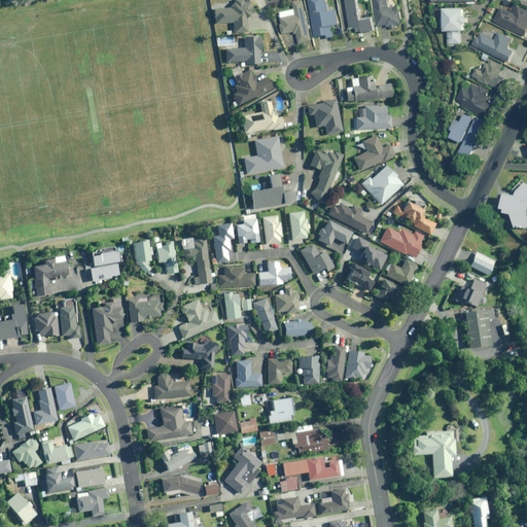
[(251,13),(253,13),(253,7),(251,7),(250,0),(235,0),(235,2),(233,2),(230,6),(230,8),(214,8),(215,23),(233,23),(234,32),(248,32),(248,18),(251,18),(251,13)]
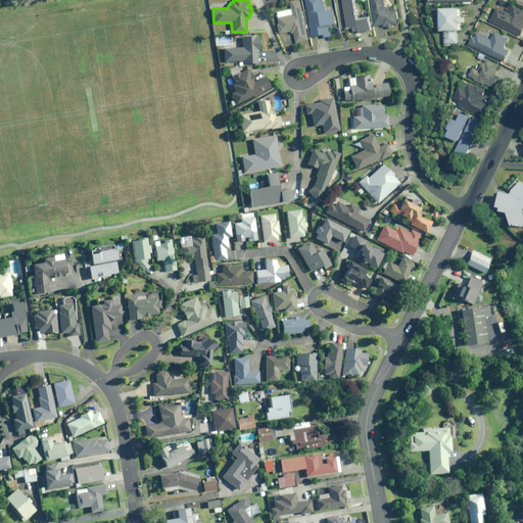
[(293,9),(278,12),(281,24),(279,24),(281,34),(292,32),(293,34),(295,33),(297,43),(311,40),(300,0),(298,0),(291,2),(293,9)]
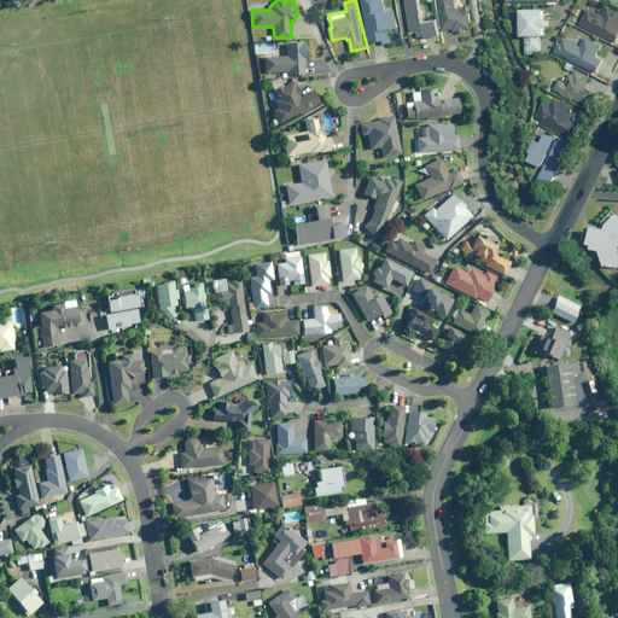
[(398,29),(395,12),(386,13),(383,0),(362,0),(371,44),(386,41),(386,45),(392,44),(390,30),(398,29)]
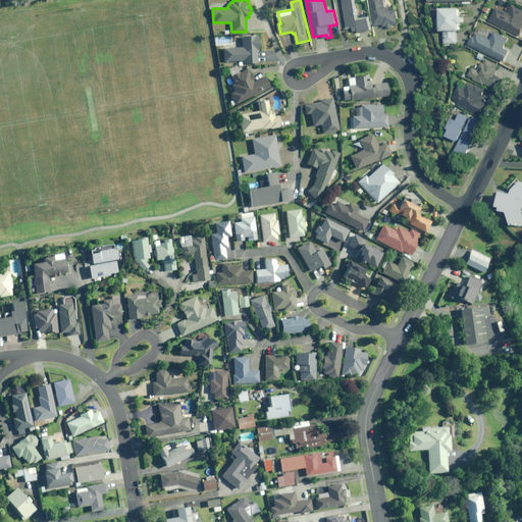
[(355,0),(343,0),(348,28),(353,27),(354,32),(359,31),(359,33),(372,31),(370,18),(359,20),(355,0)]
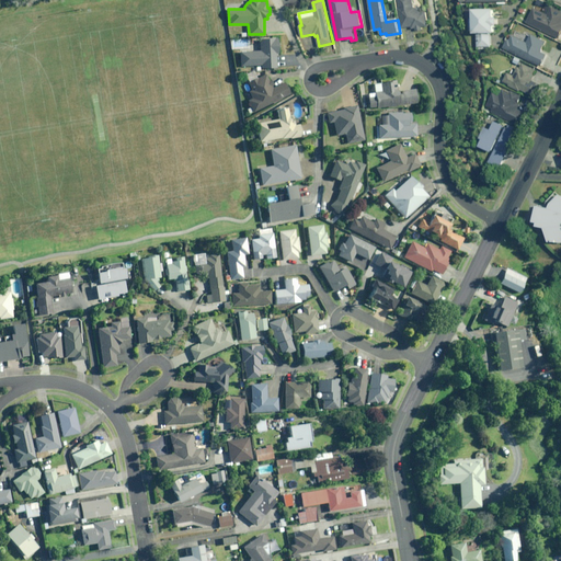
[(422,12),(415,8),(413,0),(398,0),(400,9),(399,9),(402,29),(413,26),(413,29),(418,27),(418,30),(423,29),(423,26),(430,25),(427,11),(422,12)]
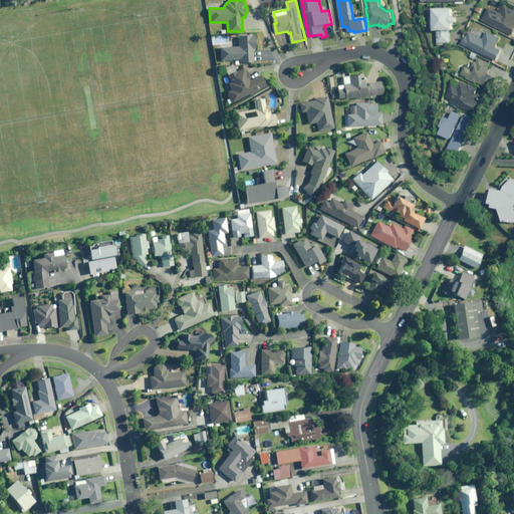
[(513,9),(507,6),(503,13),(491,7),(484,21),(513,35),(513,33),(513,9)]
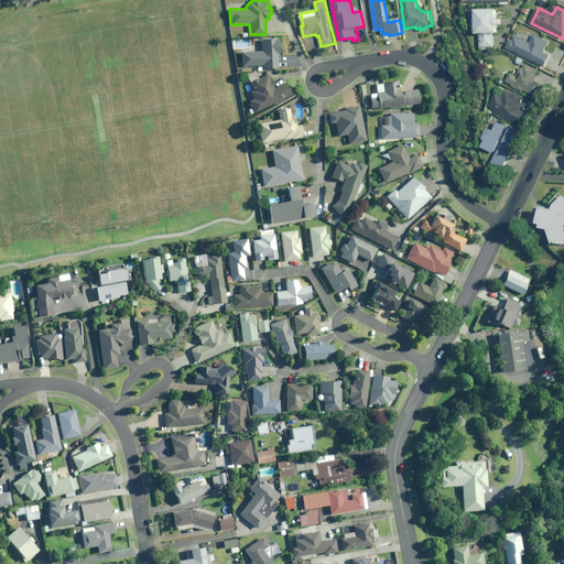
[(486,47),(495,47),(495,33),(499,33),(499,25),(502,25),(502,17),(499,17),(499,9),(478,9),(478,18),(474,18),(474,31),(478,31),(478,33),(481,33),(481,50),(486,50),(486,47)]
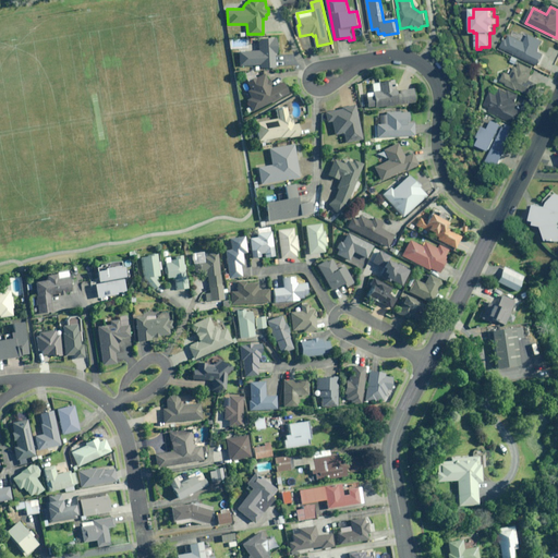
[(525,43),(511,35),(508,40),(506,39),(501,47),(538,67),(544,55),(538,52),(544,41),(530,34),(525,43)]
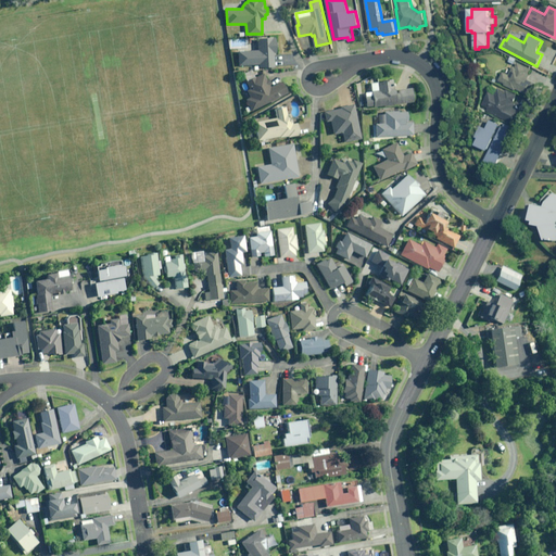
[(238,51),(238,65),(258,65),(258,67),(275,67),(274,52),(276,52),(276,38),(257,38),(257,50),(238,51)]
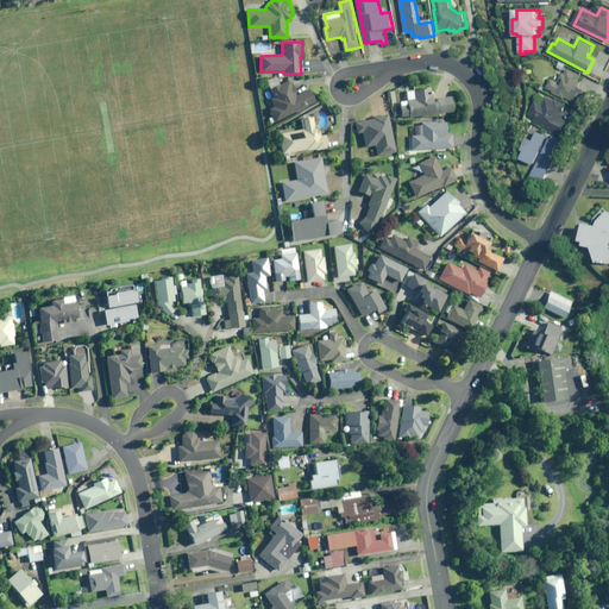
[(564,96),(583,106),(589,93),(577,87),(582,75),(569,69),(566,74),(563,71),(558,82),(551,79),(547,88),(553,92),(553,93),(563,98),(564,96)]
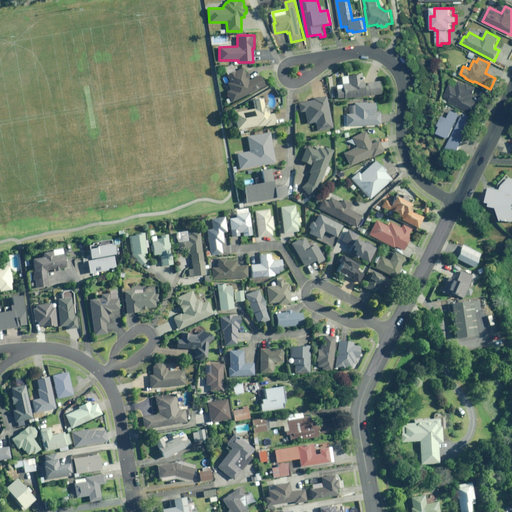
[(224,67),(227,75),(226,75),(230,82),(227,83),(230,89),(226,91),(229,97),(225,98),(228,103),(265,86),(260,75),(250,80),(244,67),(235,71),(231,64),(224,67)]
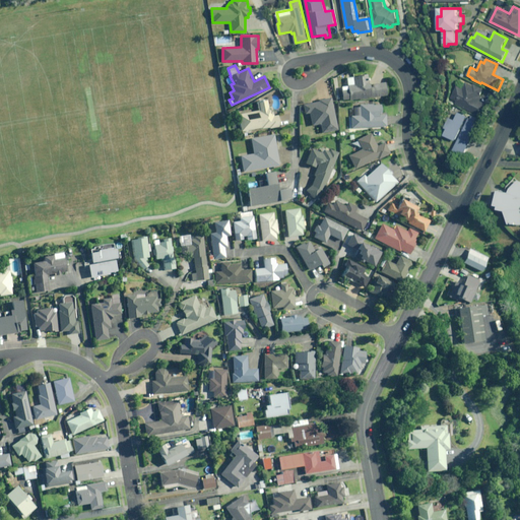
[(387,94),(385,82),(373,84),(374,86),(371,86),(370,83),(368,83),(367,73),(363,74),(364,75),(352,77),(353,84),(340,85),(342,100),(349,99),(349,100),(387,94)]
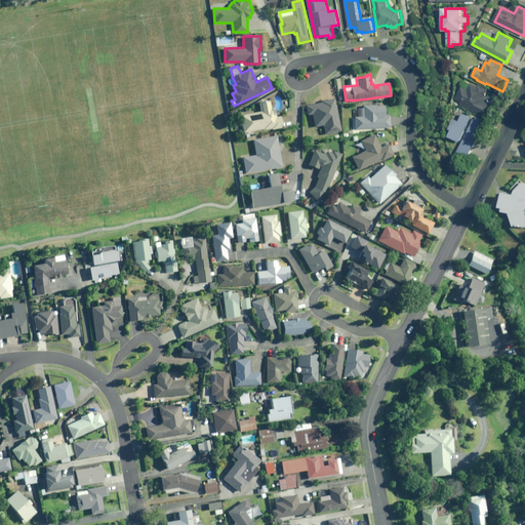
[(461,105),(487,116),(494,102),(485,97),(489,90),(479,85),(478,87),(470,84),(468,89),(461,86),(455,98),(463,103),(461,105)]
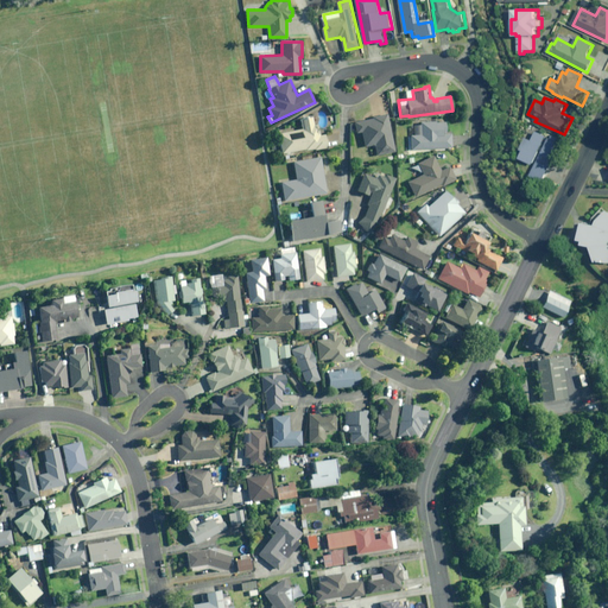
[(373,119),(355,122),(358,132),(361,132),(363,146),(374,144),(378,156),(396,151),(387,113),(373,116),(373,119)]
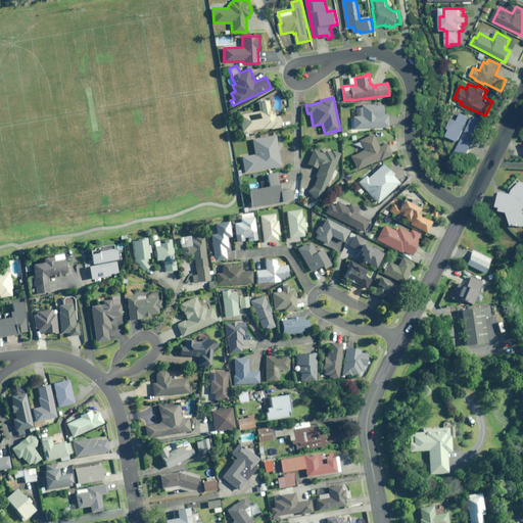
[(271,129),(281,127),(279,115),(274,116),(272,107),(270,107),(269,100),(258,101),(260,111),(248,113),(240,114),(243,131),(263,128),(263,129),(271,128),(271,129)]
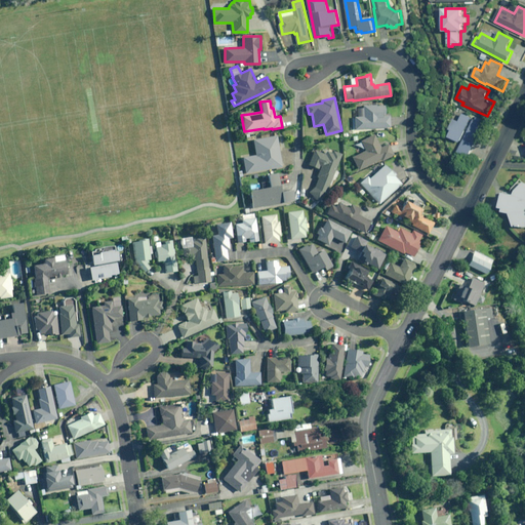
[(385,114),(385,105),(363,106),(363,116),(355,117),(355,128),(390,127),(390,117),(382,117),(382,114),(385,114)]
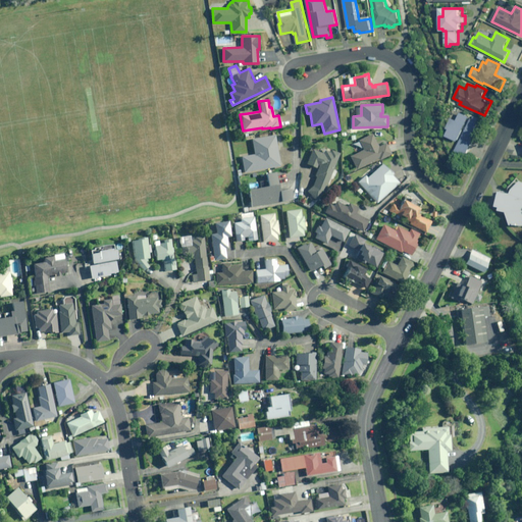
[(458,120),(453,118),(448,128),(450,129),(447,137),(459,143),(455,151),(467,157),(484,120),(474,116),(472,118),(461,113),(458,120)]
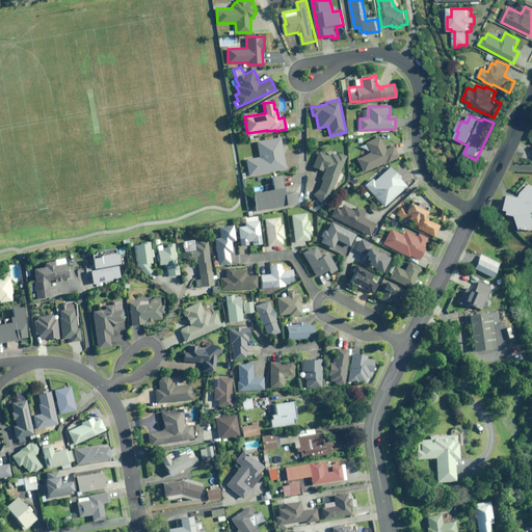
[(286,169),(280,136),(272,138),(272,136),(264,137),(265,139),(257,140),(259,157),(246,159),(248,176),(286,169)]
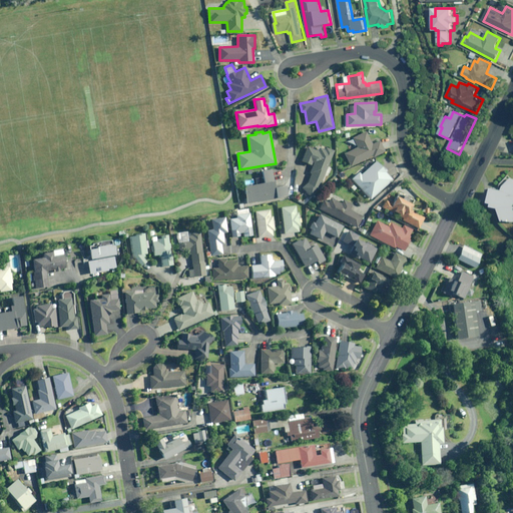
[(374,155),(385,150),(380,140),(372,144),(366,131),(353,138),(357,146),(344,152),(351,165),(373,154),(374,155)]
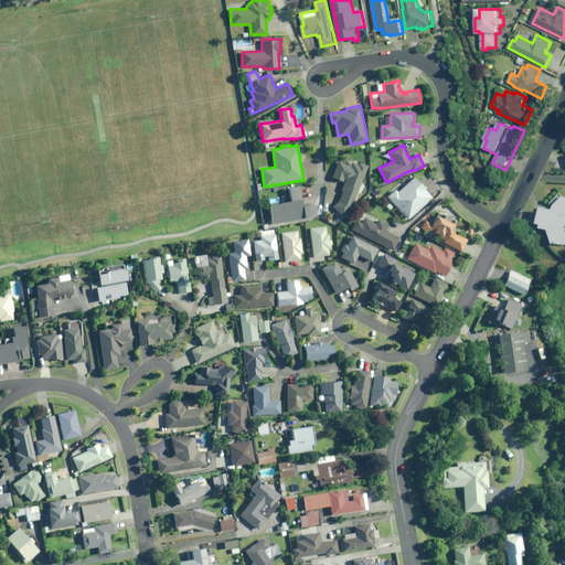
[(338,161),(332,178),(342,181),(343,178),(345,179),(341,190),(342,191),(339,200),(332,206),(342,216),(351,209),(368,164),(358,161),(358,164),(352,162),(350,166),(338,161)]
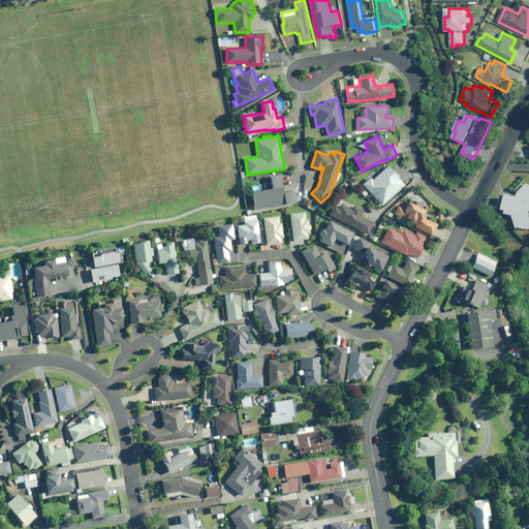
[(398,177),(399,176),(395,170),(394,172),(389,165),(372,180),(370,178),(363,184),(381,206),(405,185),(398,177)]
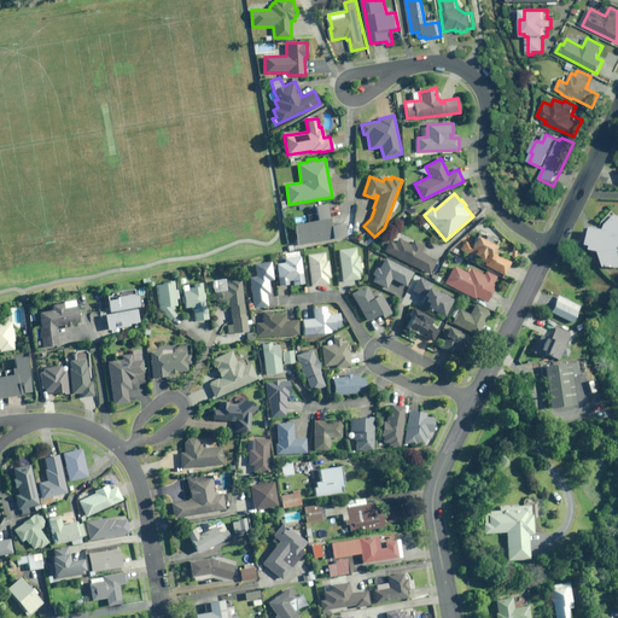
[(316,213),(307,215),(309,221),(293,225),(298,245),(348,235),(345,223),(332,226),(327,204),(315,207),(316,213)]
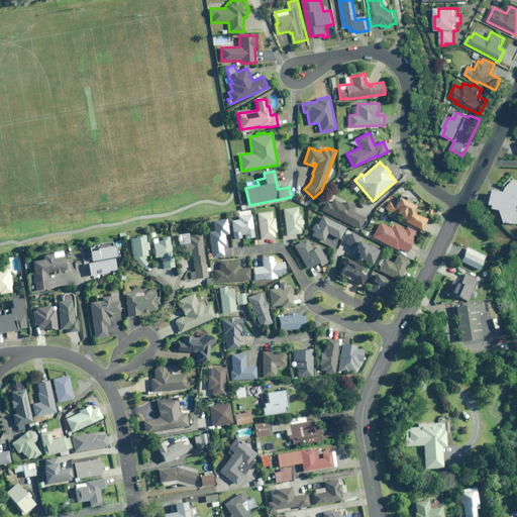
[(516,178),(508,187),(507,191),(497,188),(493,204),(497,204),(496,207),(503,209),(507,222),(516,222),(516,178)]
